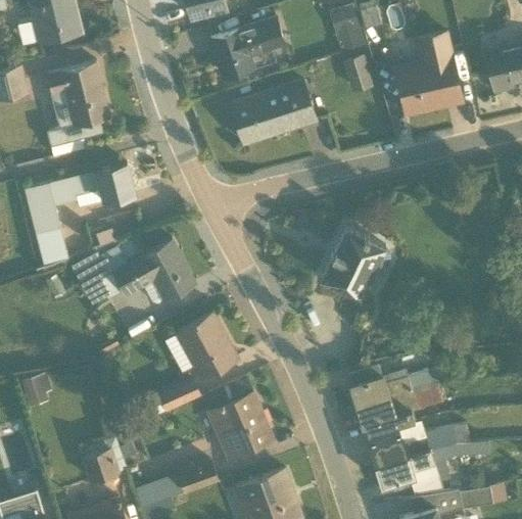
[(82,34),(73,0),(28,0),(39,44),(82,34)]
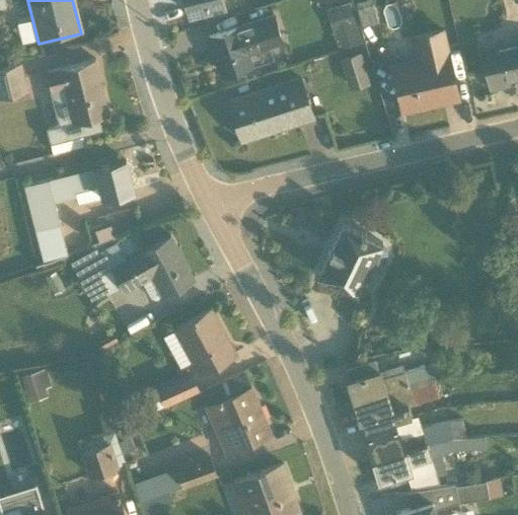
[(186,0),(190,17),(226,10),(223,0),(186,0)]
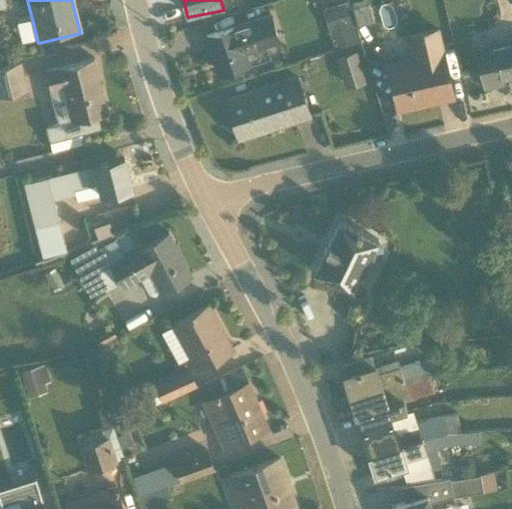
[(374,24),(368,2),(352,6),(358,29),(374,24)]
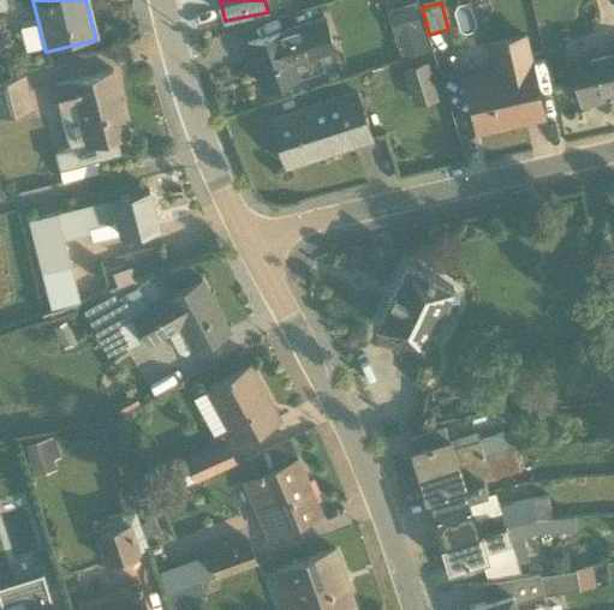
[(428,52),(413,5),(387,15),(401,61),(428,52)]
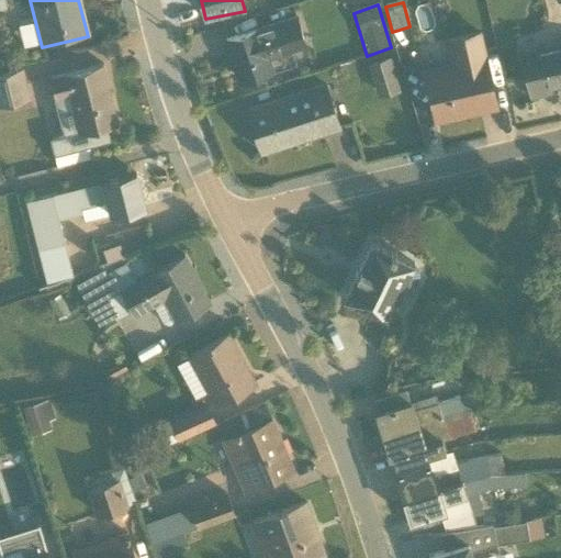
[(237,62),(244,84),(275,74),(271,62),(307,49),(298,19),(226,43),(233,63),(237,62)]
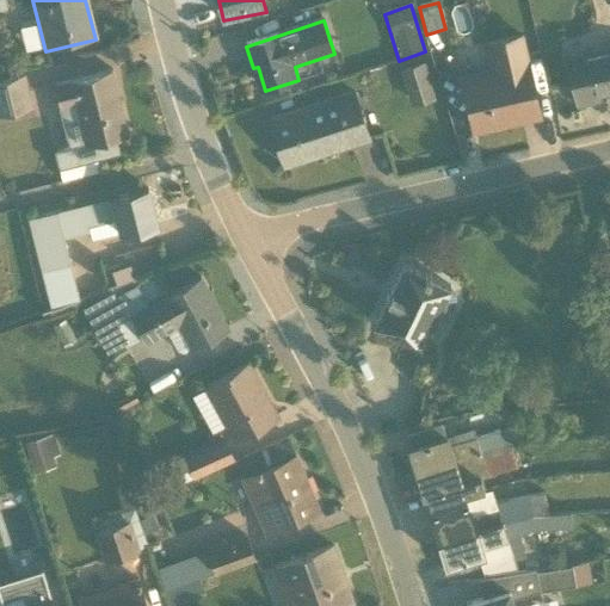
[(538,118),(522,36),(485,44),(490,69),(461,75),(472,131),(538,118)]
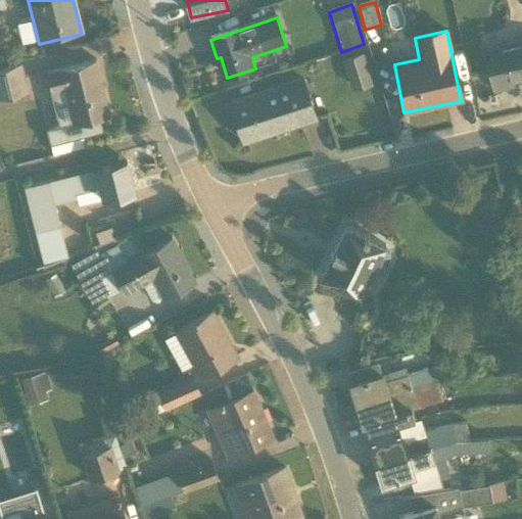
[(511,82),(521,79),(521,36),(521,42),(484,50),(494,94),(513,90),(511,82)]
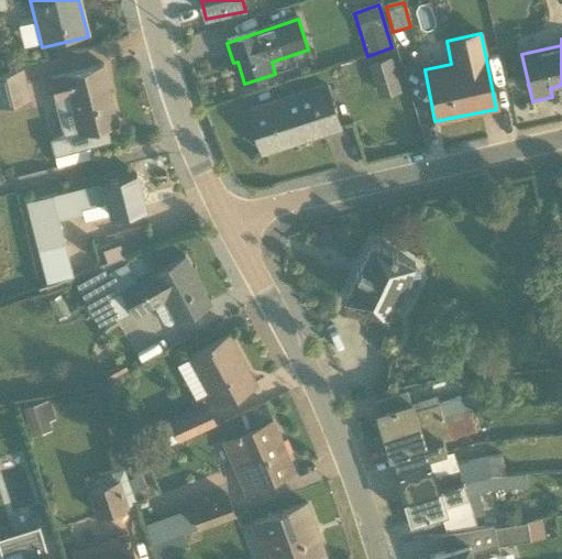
[(370,67),(379,99),(401,92),(390,59),(370,67)]
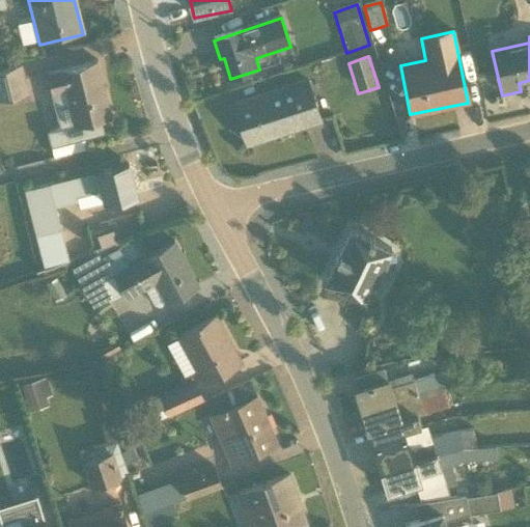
[(96,63),(48,76),(61,128),(47,132),(51,148),(104,135),(100,121),(110,119),(96,63)]
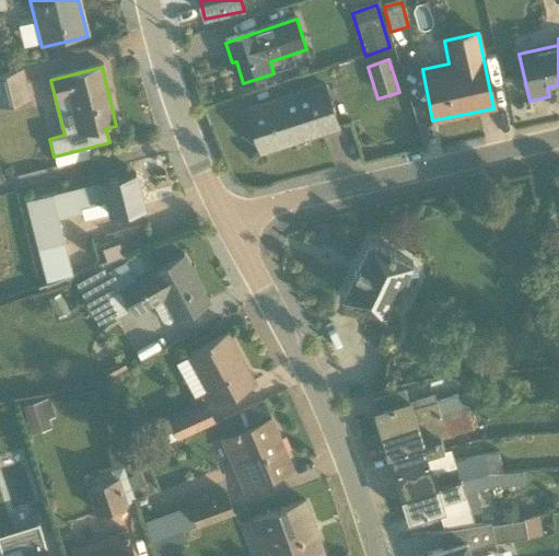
[(22,72),(0,77),(0,105),(28,99),(22,72)]
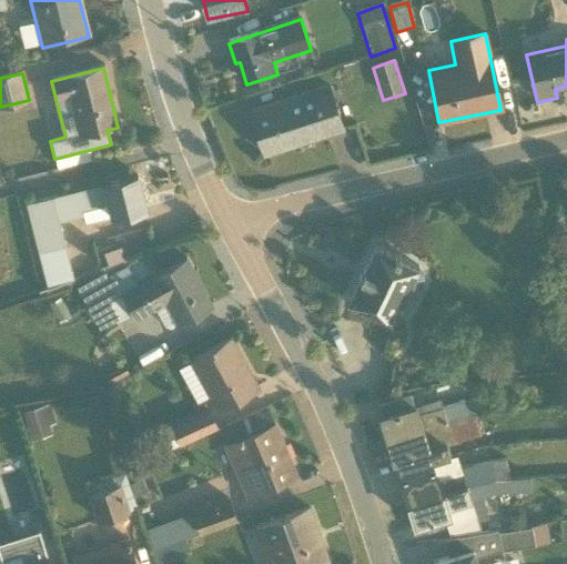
[(251,113),(265,155),(265,153),(294,144),(295,145),(343,131),(328,87),(251,113)]
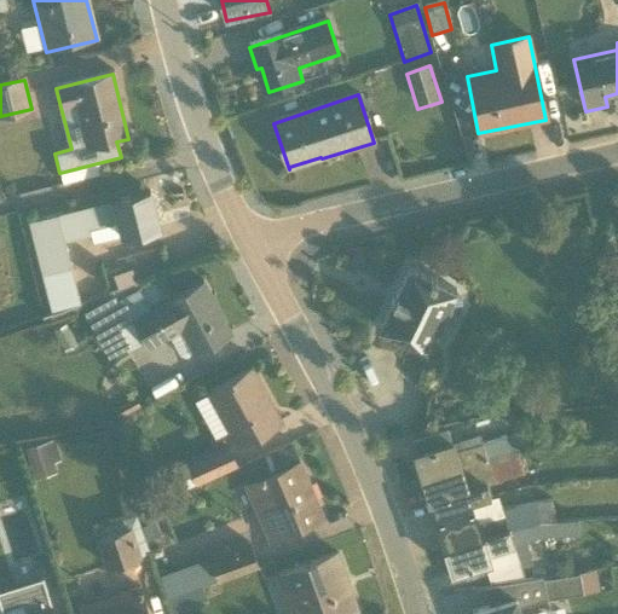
[(150,195),(29,225),(53,316),(81,308),(64,244),(92,237),(94,248),(159,231),(150,195)]
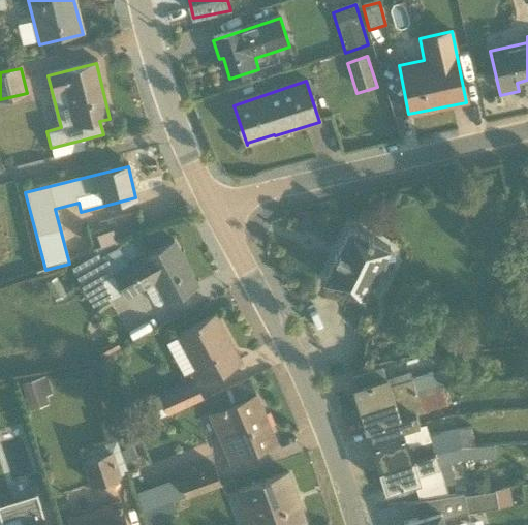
[(100,234),(103,247),(119,243),(115,229),(100,234)]
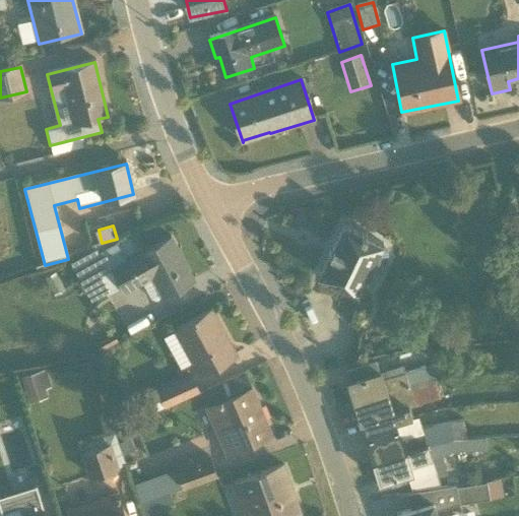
[(391,249),(343,226),(319,275),(358,294),(372,265),(381,269),(391,249)]
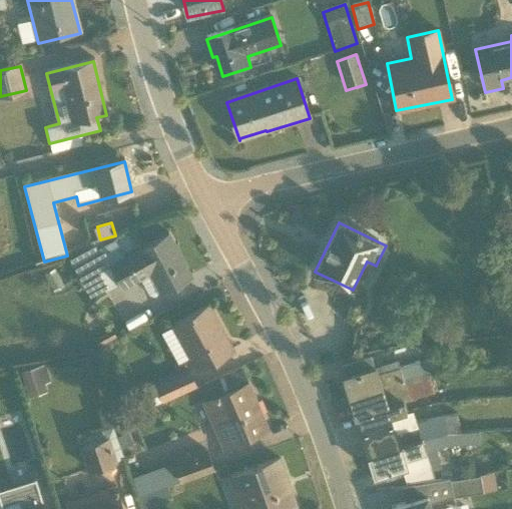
[(181,261),(168,237),(125,261),(122,257),(138,248),(130,233),(95,252),(93,248),(70,261),(90,298),(104,291),(106,294),(121,286),(124,291),(140,283),(149,300),(187,280),(178,263),(181,261)]
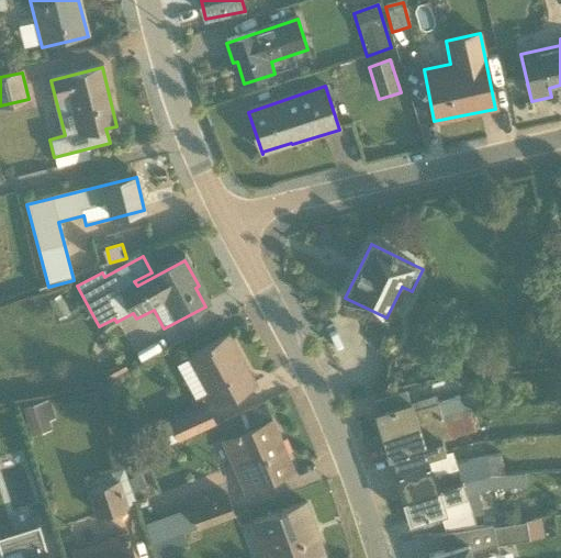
[(215,408),(250,389),(242,374),(246,371),(228,337),(177,366),(195,399),(206,392),(215,408)]
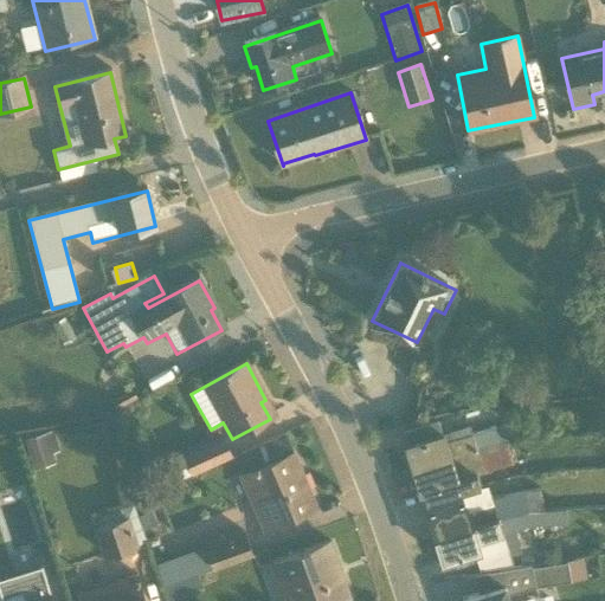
[(406,434),(416,466),(500,445),(495,428),(472,434),(470,427),(443,435),(439,424),(406,434)]
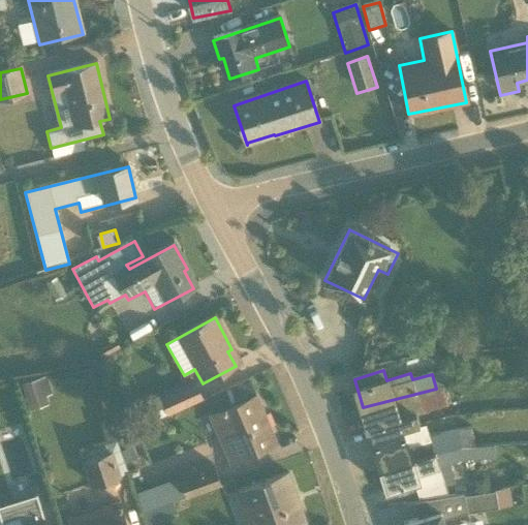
[(45,375),(24,382),(32,408),(54,401),(45,375)]
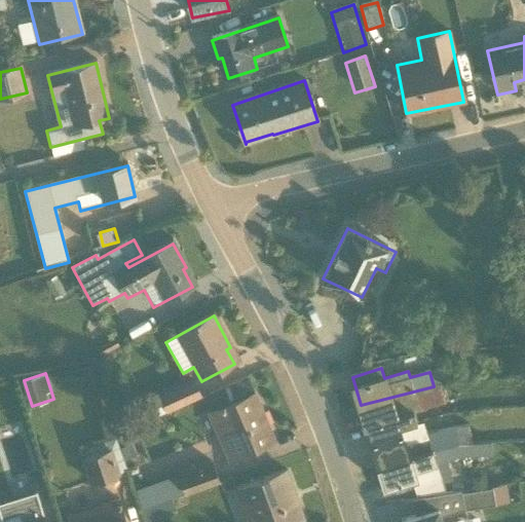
[(202,397),(193,378),(144,402),(149,411),(153,421),(202,397)]
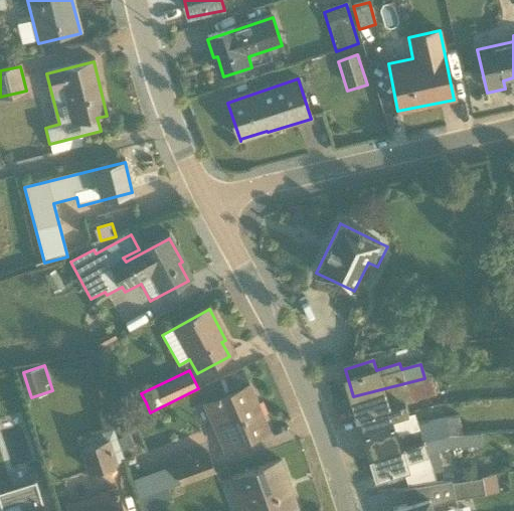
[(432,376),(424,378),(353,396),(362,429),(410,414),(407,404),(437,395),(432,376)]
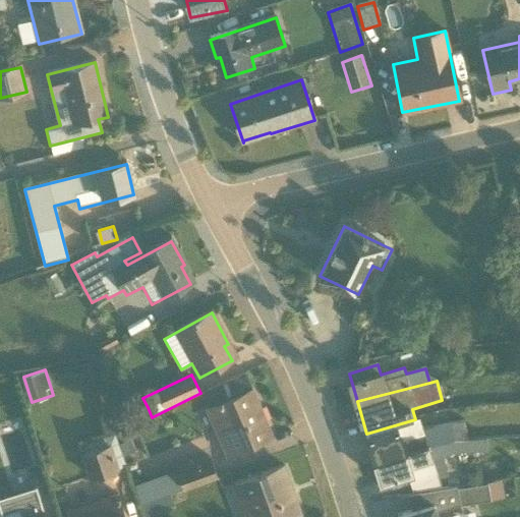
[(225,457),(272,436),(251,389),(244,392),(240,383),(227,389),(231,398),(205,409),(225,457)]
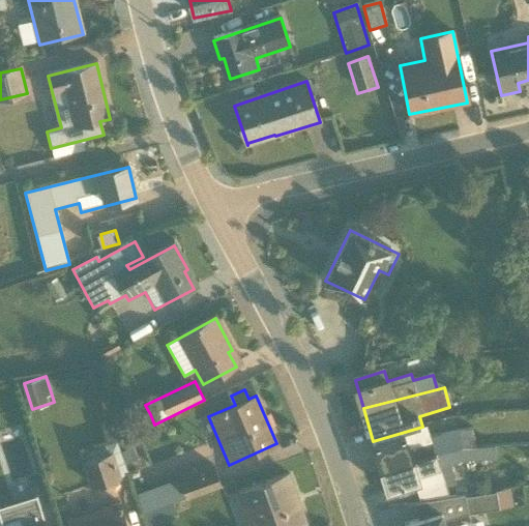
[(117,440),(154,425),(150,414),(113,431),(117,440)]
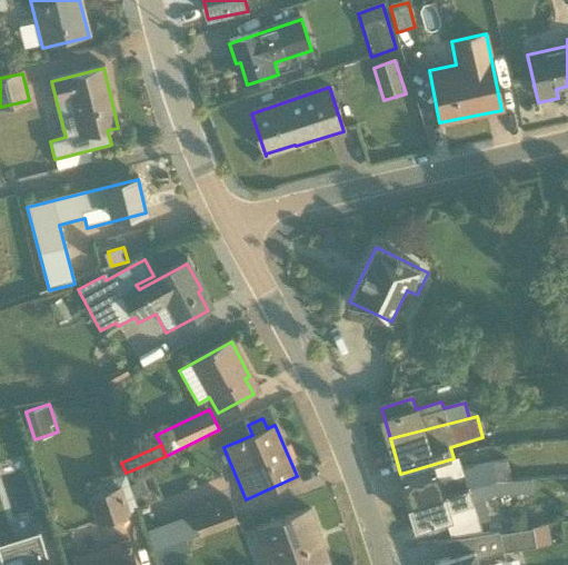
[(454,458),(400,474),(410,507),(494,482),(511,481),(507,462),(458,472),(454,458)]
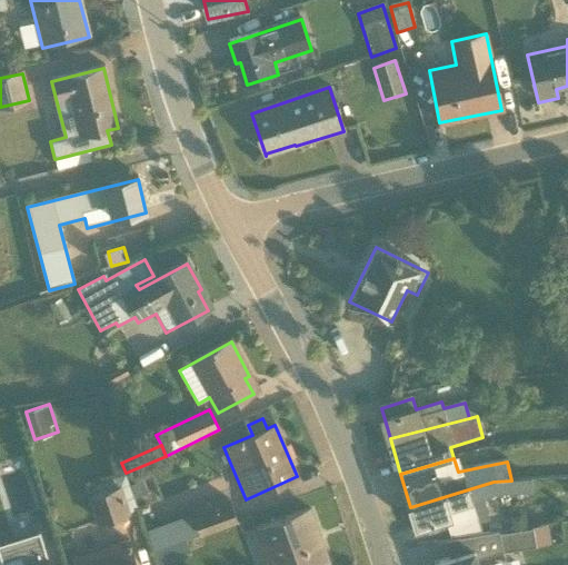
[(494,482),(410,507),(416,528),(447,519),(451,537),(482,531),(479,524),(489,521),(482,501),(497,496),(494,482)]
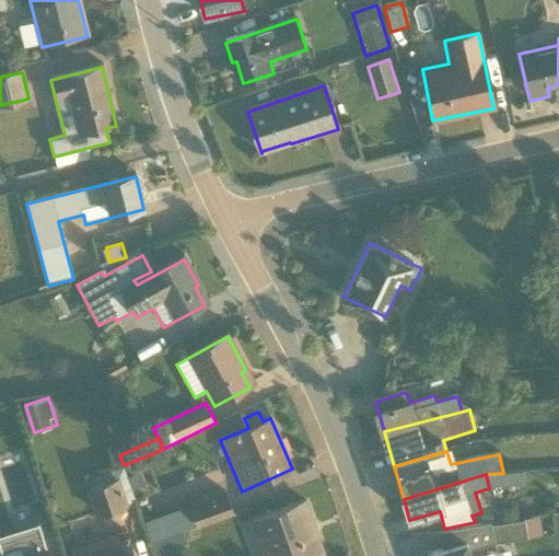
[(119,479),(88,490),(96,518),(129,507),(119,479)]
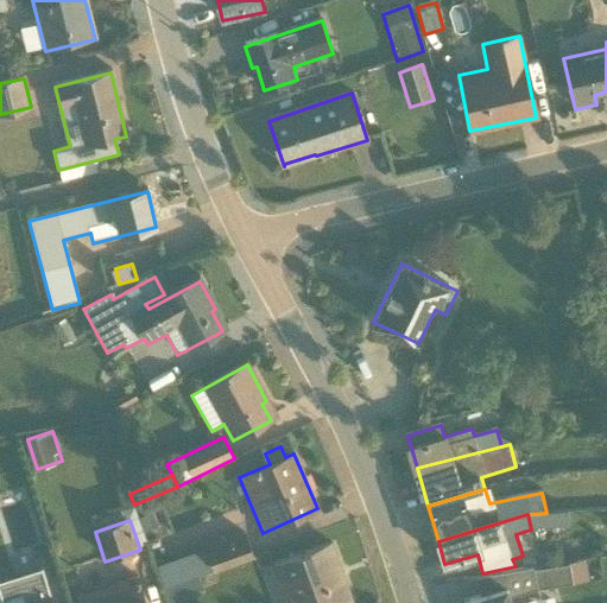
[(212,573),(255,558),(247,535),(156,569),(164,590),(175,586),(212,573)]
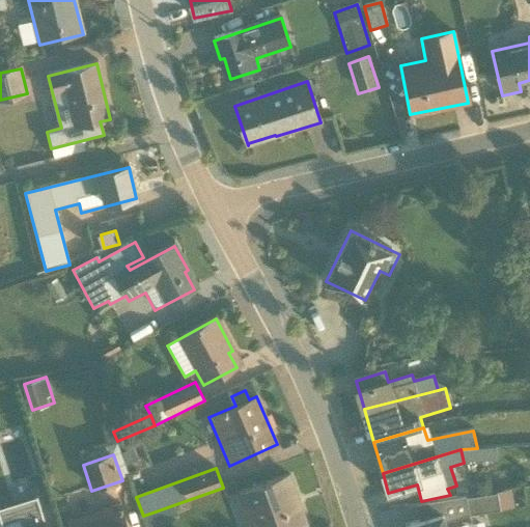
[(290,474),(235,495),(247,526),(296,526),(308,522),(290,474)]
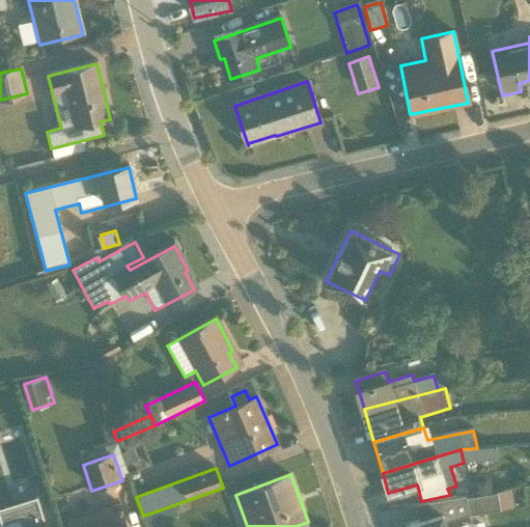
[(443,499),(445,516),(515,505),(512,489),(443,499)]
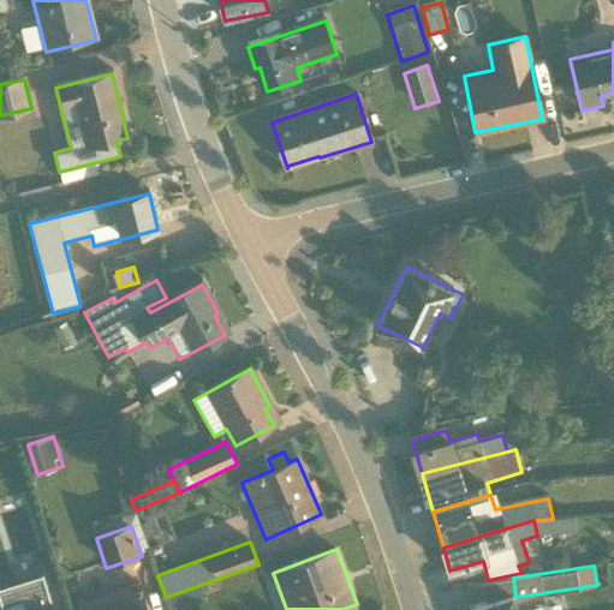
[(53,609),(42,576),(0,590),(0,609),(53,609)]
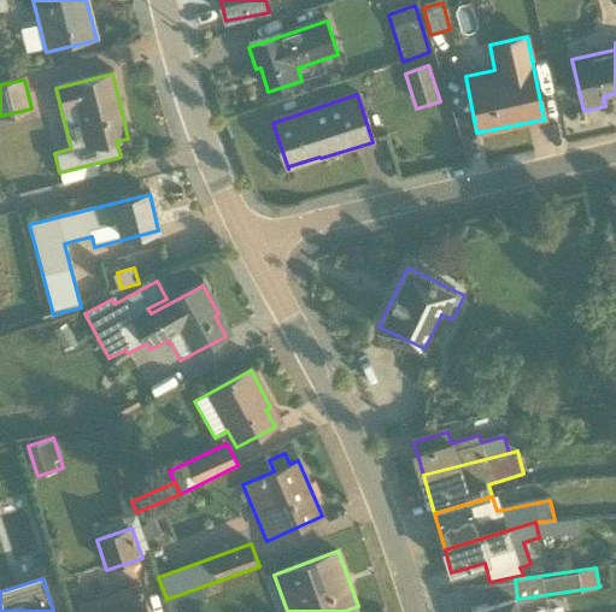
[(215,582),(177,595),(183,611),(206,604),(203,593),(217,588),(215,582)]
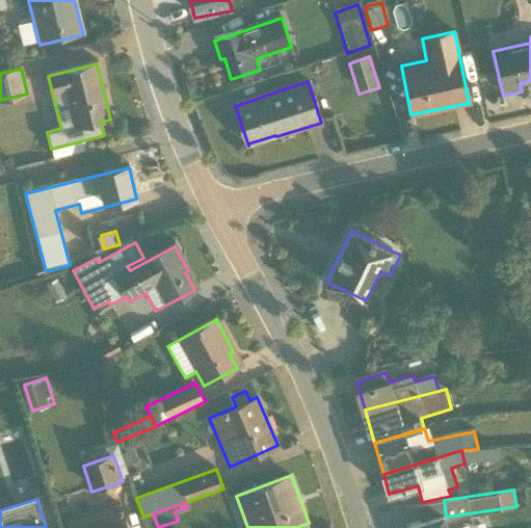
[(71,521),(73,527),(126,527),(120,506),(71,521)]
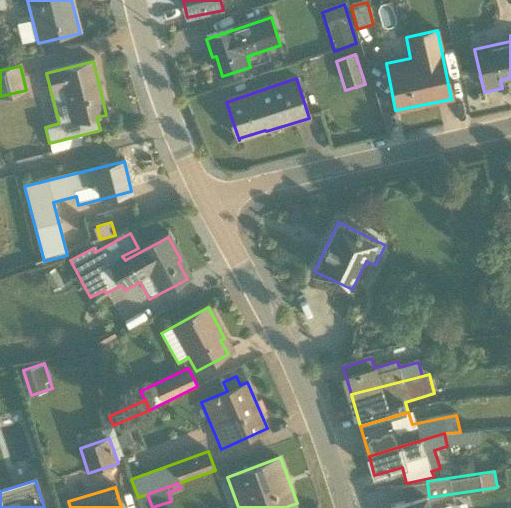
[(431,507),(427,496),(394,507),(431,507)]
